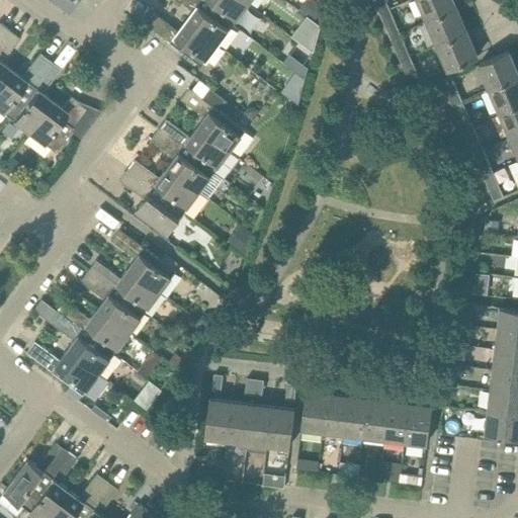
[(178,0),(192,10),(185,20),(218,45),(233,24),(218,12),(222,7),(213,1),(205,12),(197,6),(201,0),(200,0),(178,0)]
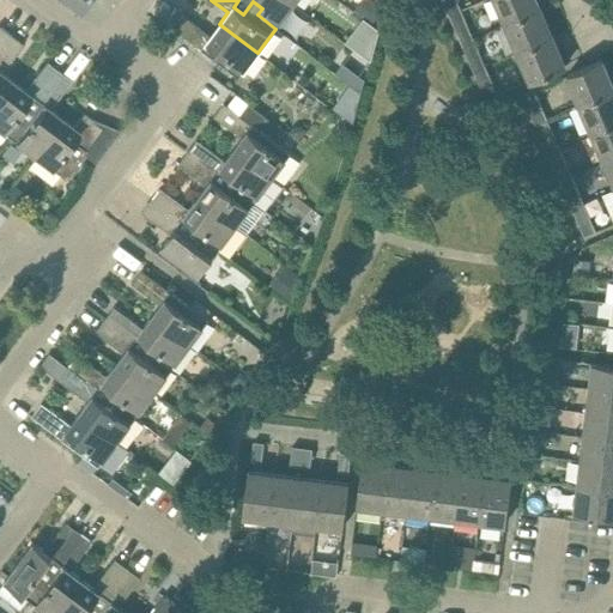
[(237,0),(238,0),(234,7),(243,14),(253,1),(262,8),(258,14),(275,29),(295,5),(287,0),(237,0)]
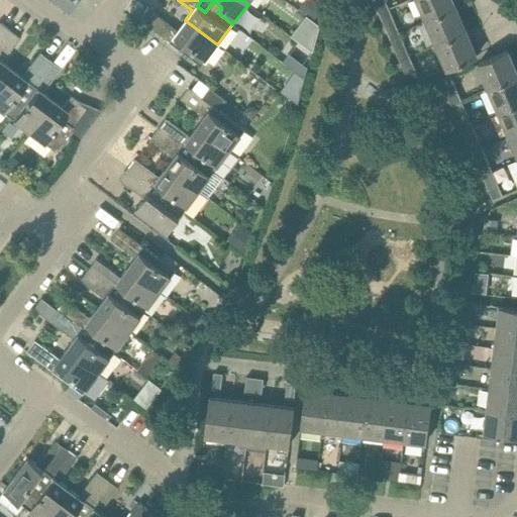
[(373,0),(376,7),(379,13),(389,8),(386,2),(384,0),(373,0)]
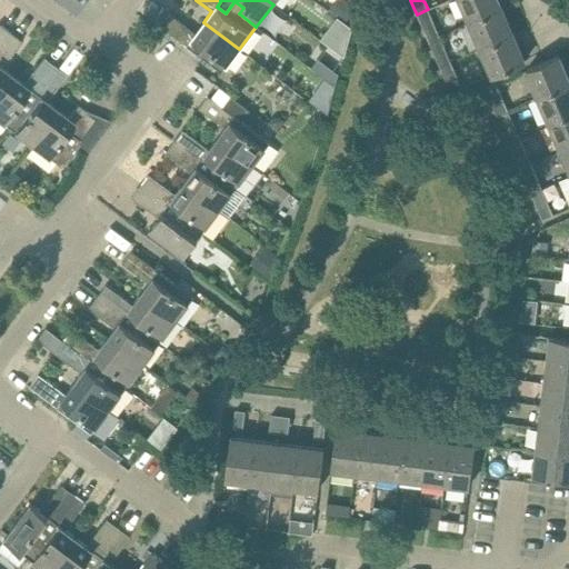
[(459,0),(469,22),(501,8),(498,0),(459,0)]
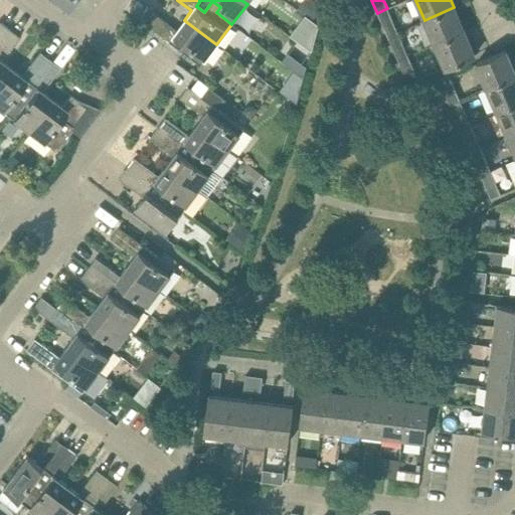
[(424,20),(435,44),(465,31),(454,7),(424,20)]
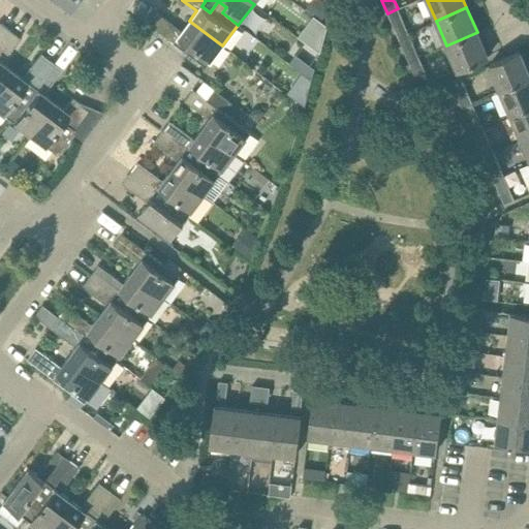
[(387,13),(399,37),(408,33),(398,8),(387,13)]
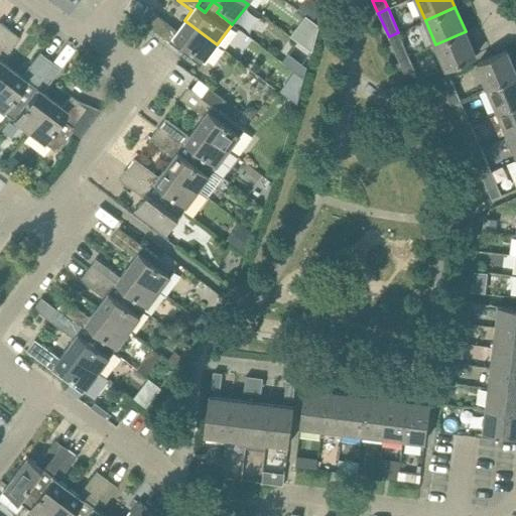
[(217,44),(184,20),(177,30),(153,12),(145,23),(202,66),(217,44)]
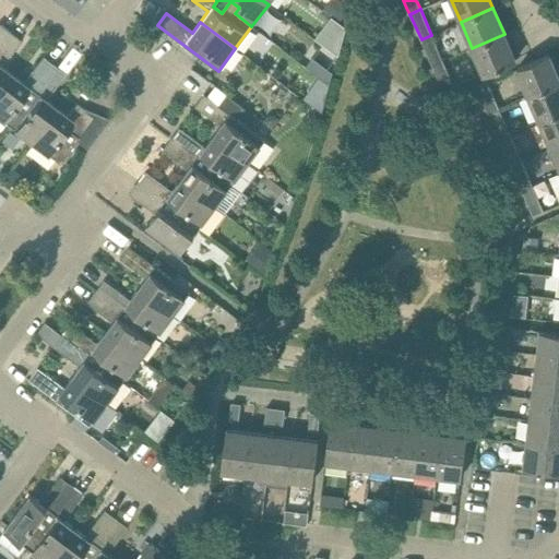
[(0,45),(10,32),(0,24),(0,45)]
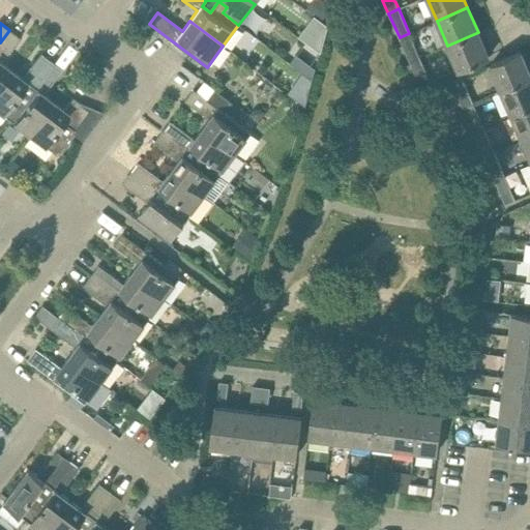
[(0,86),(11,70),(1,63),(21,38),(9,30),(0,42),(0,86)]
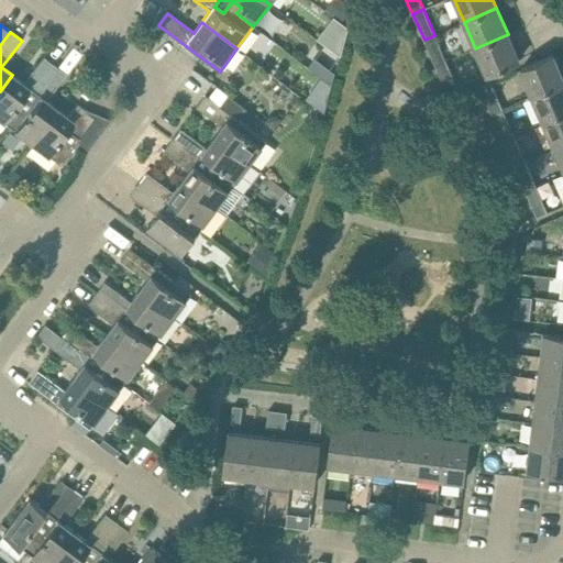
[(508,34),(475,48),(486,75),(519,61),(508,34)]
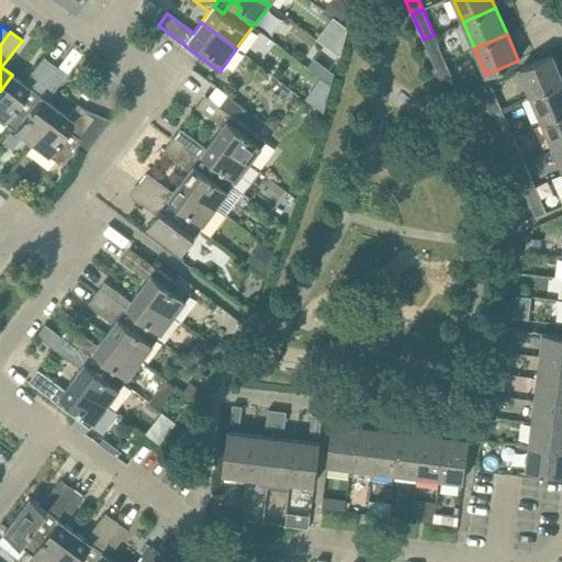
[(424,40),(435,66),(446,62),(434,35),(424,40)]
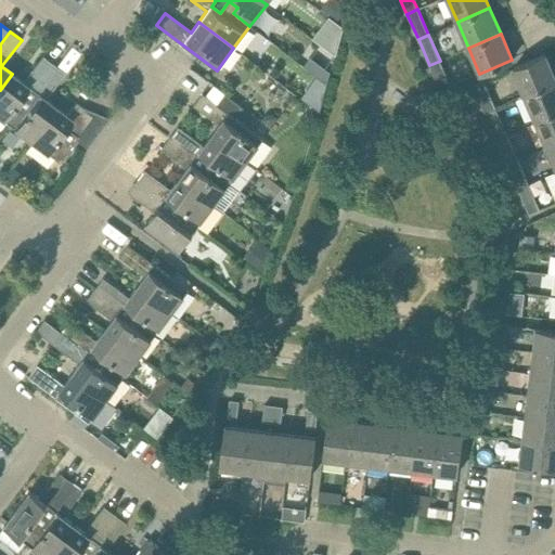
[(513,68),(525,94),(554,80),(554,77),(545,54),(513,68)]
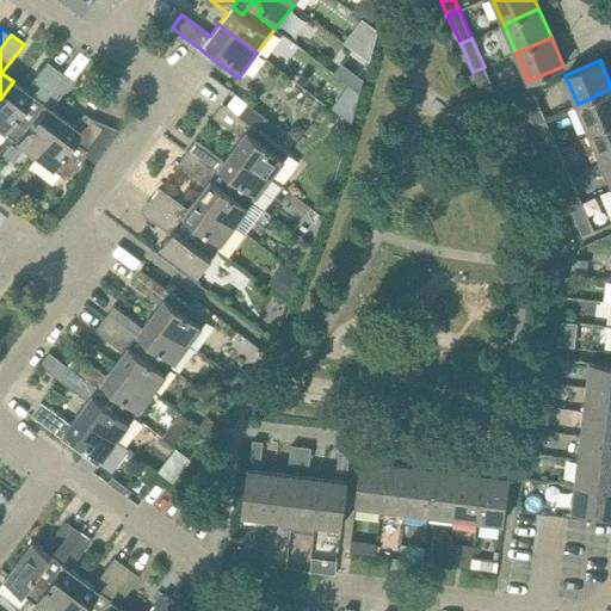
[(0,99),(0,130),(10,137),(23,118),(30,124),(37,115),(24,104),(31,96),(37,100),(59,71),(47,62),(25,91),(13,81),(0,99)]
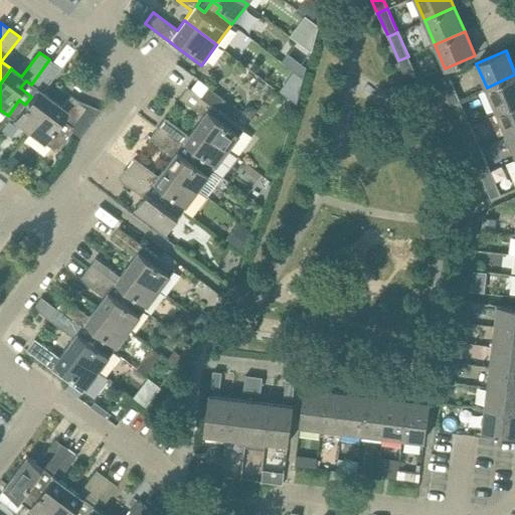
[(288,53),(282,61),(296,71),(304,77),(306,67),(288,53)]
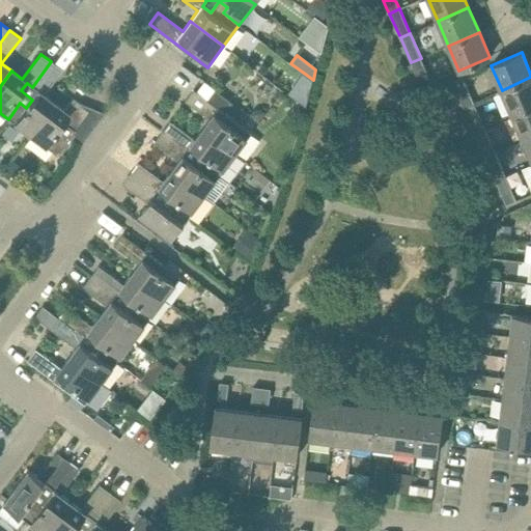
[(421,58),(411,62),(422,86),(431,82),(421,58)]
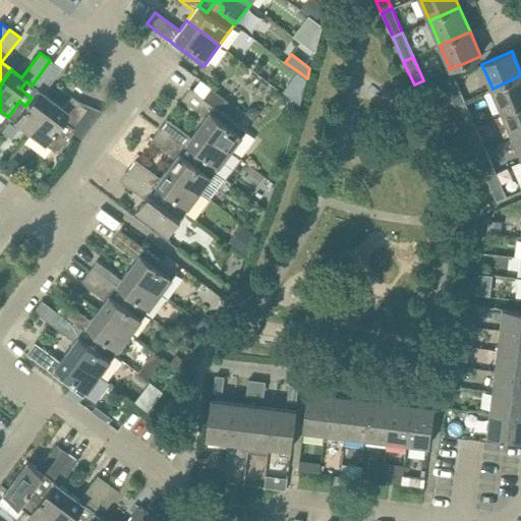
[(8,117),(29,132),(52,101),(43,93),(61,68),(50,60),(32,85),(26,81),(20,89),(32,98),(25,106),(19,101),(8,117)]
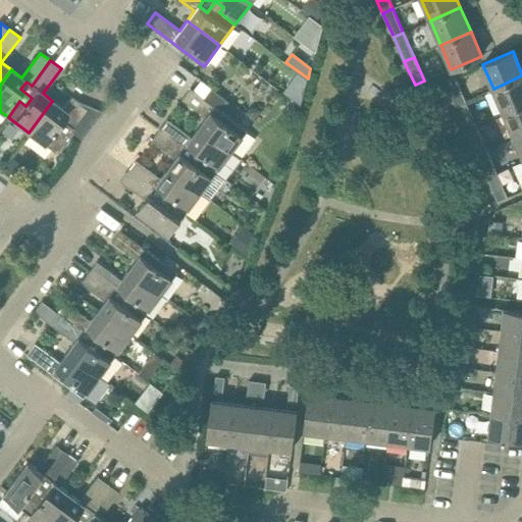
[(521,75),(493,89),(504,113),(521,104),(521,75)]
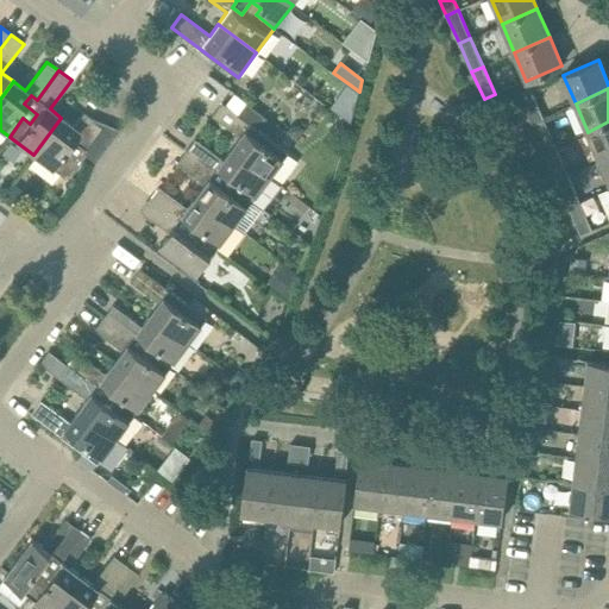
[(520,94),(532,123),(542,118),(531,89),(520,94)]
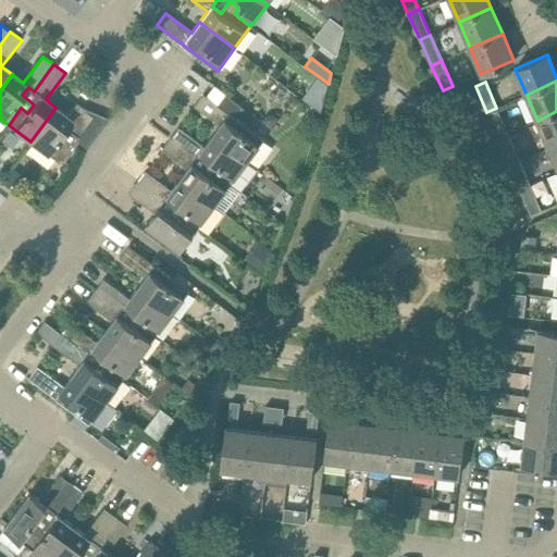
[(220,125),(212,136),(247,162),(263,139),(236,119),(244,108),(225,94),(217,103),(203,94),(194,106),(220,125)]
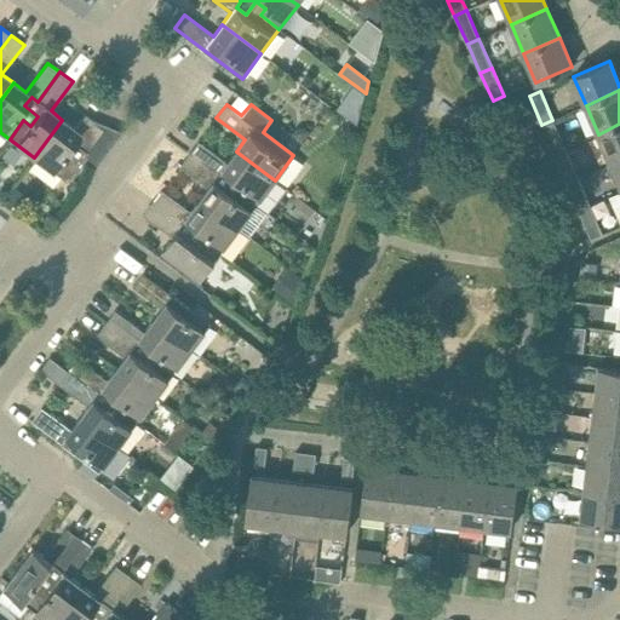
[(62,120),(34,158),(65,182),(85,156),(96,165),(121,131),(93,121),(85,114),(74,128),(62,120)]
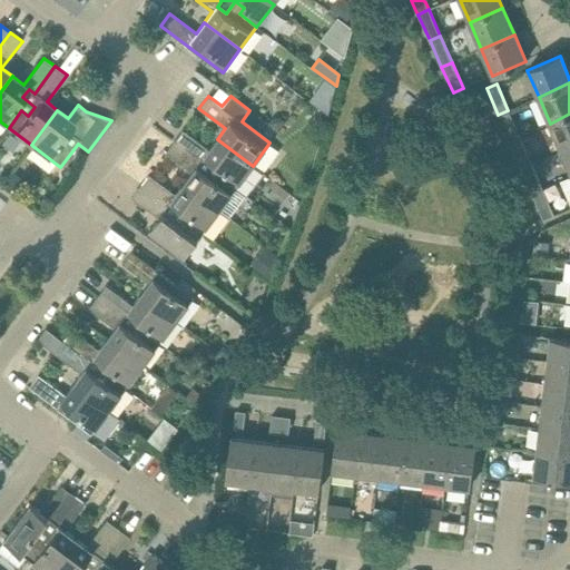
[(498,115),(509,140),(520,136),(508,110),(498,115)]
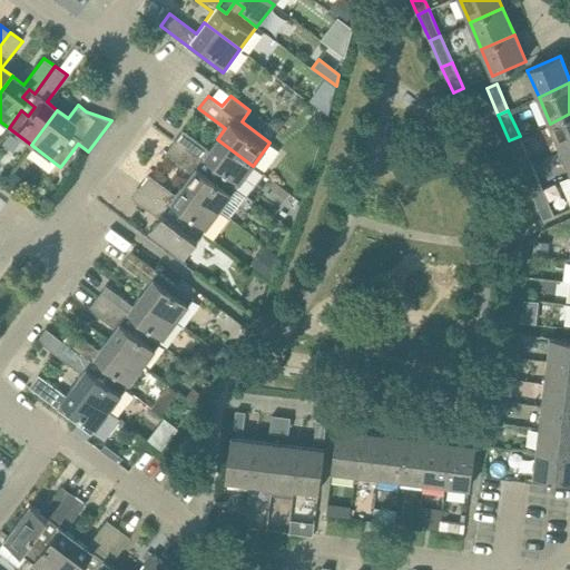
[(569,114),(550,124),(561,149),(569,145),(569,114)]
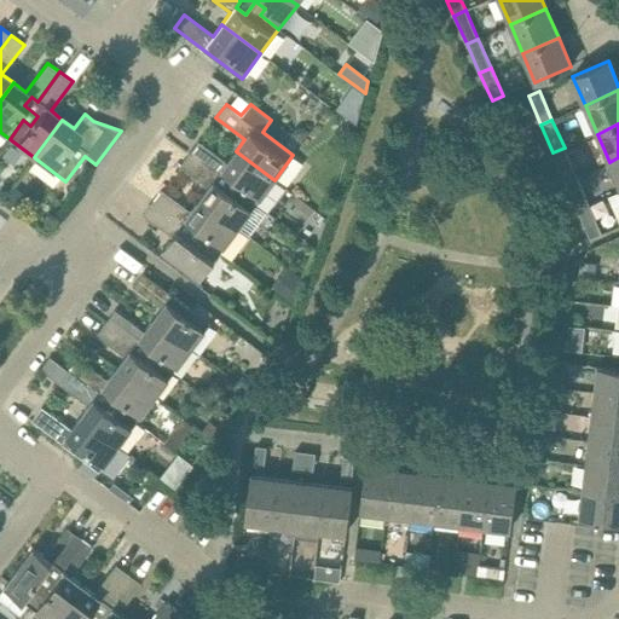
[(198,140),(189,154),(218,175),(213,183),(223,190),(232,177),(242,184),(237,190),(256,204),(275,180),(236,151),(227,162),(198,140)]
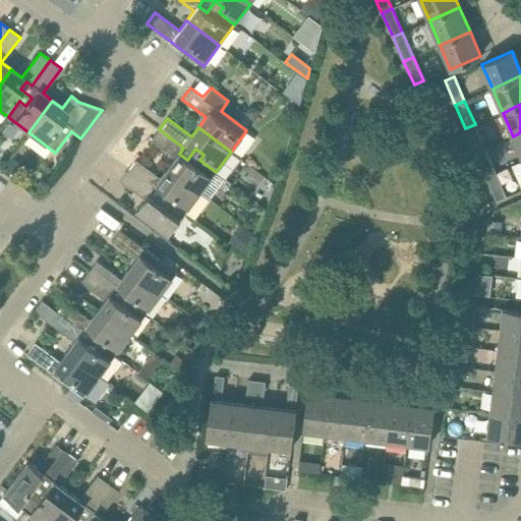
[(465,128),(475,153),(485,149),(475,124),(465,128)]
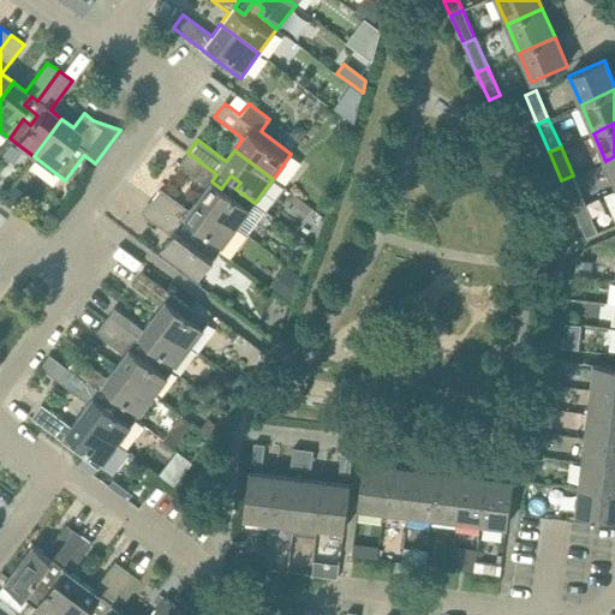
[(207,186),(198,198),(236,227),(255,203),(236,189),(240,183),(231,175),(221,189),(212,181),(216,174),(187,153),(178,165),(207,186)]
